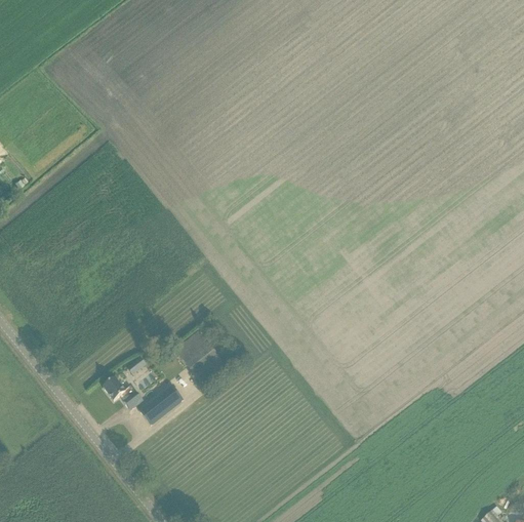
[(25,182),(21,176),(15,181),(19,186),(25,182)]
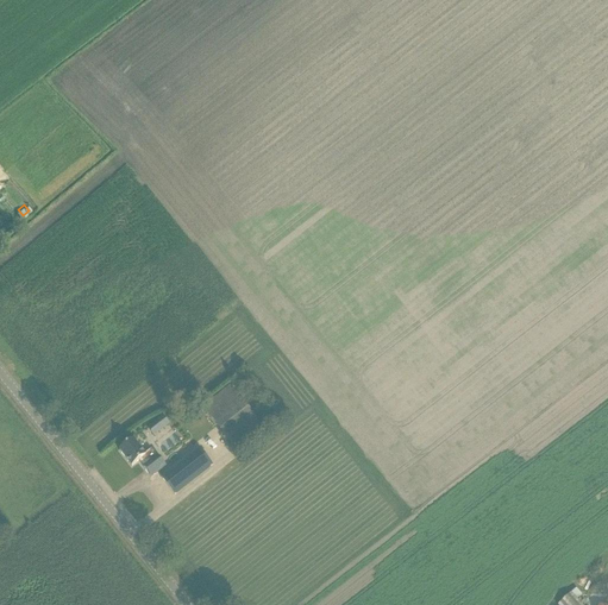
[(202,404),(236,445),(263,422),(231,383),(202,404)]
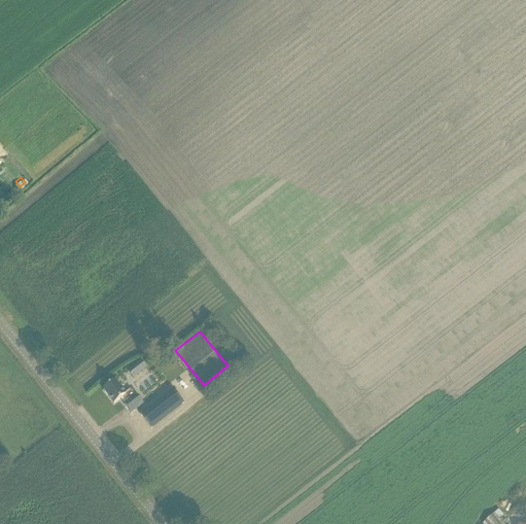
[(137,367),(140,371),(148,364),(145,360),(137,367)]
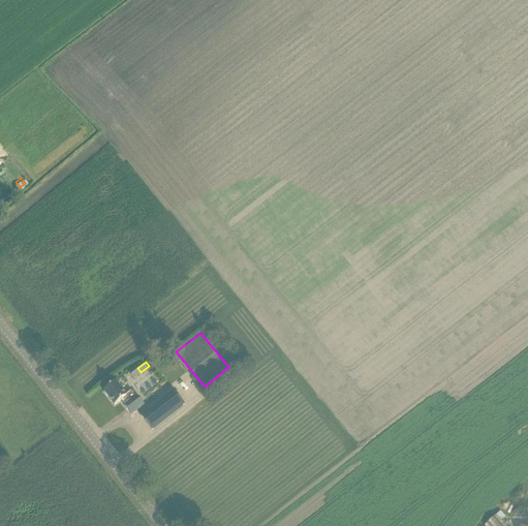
[(132,412),(140,406),(144,402),(137,394),(133,397),(128,391),(127,392),(117,379),(104,390),(115,403),(121,398),(132,412)]
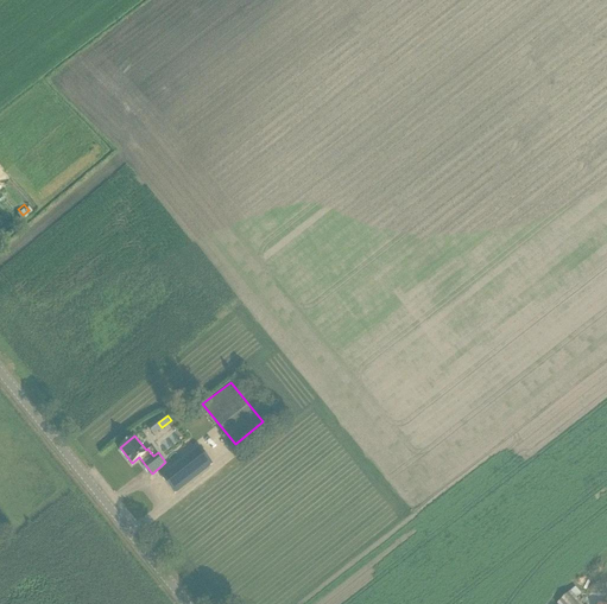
[(169,495),(178,488),(212,461),(198,445),(156,479),(169,495)]
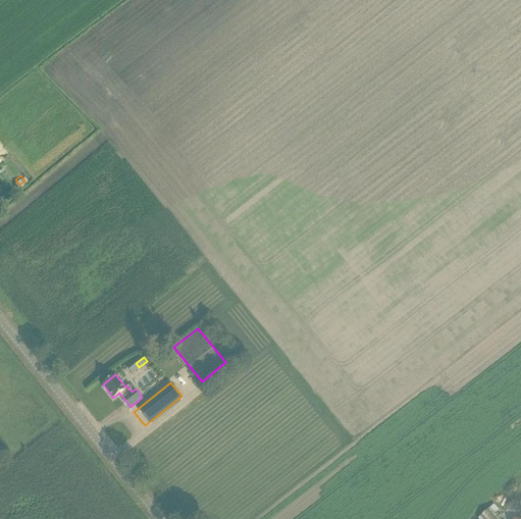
[(499,509),(492,503),(478,517),(479,518),(502,518),(496,512),(499,509)]
